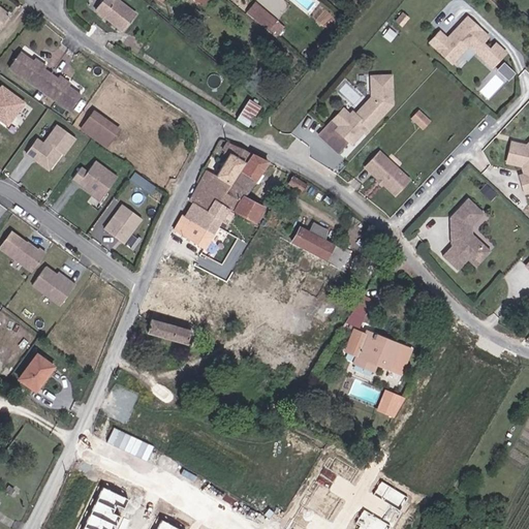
[(121,31),(130,21),(103,0),(101,0),(94,9),(121,31)]
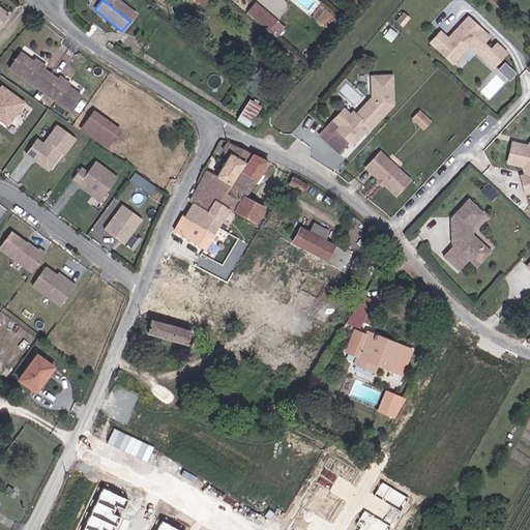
[(104,0),(130,21),(136,15),(118,0),(104,0)]
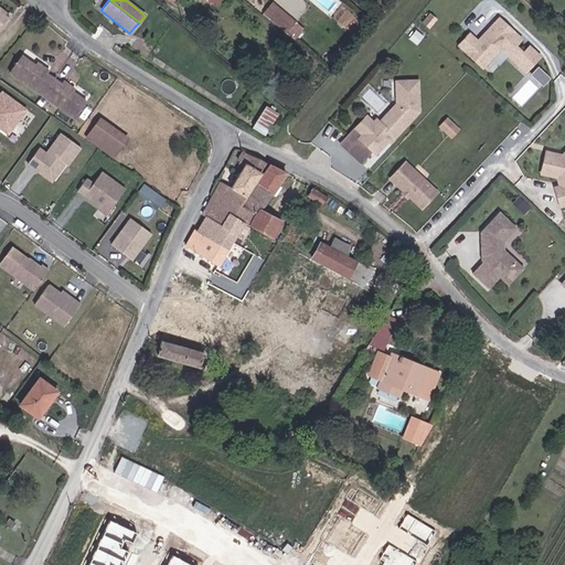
[(289,32),(297,21),(274,2),(265,12),(289,32)]
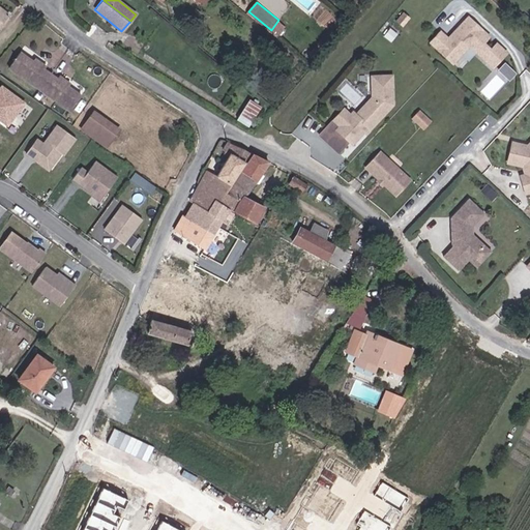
[(0,29),(10,16),(0,7),(0,29)]
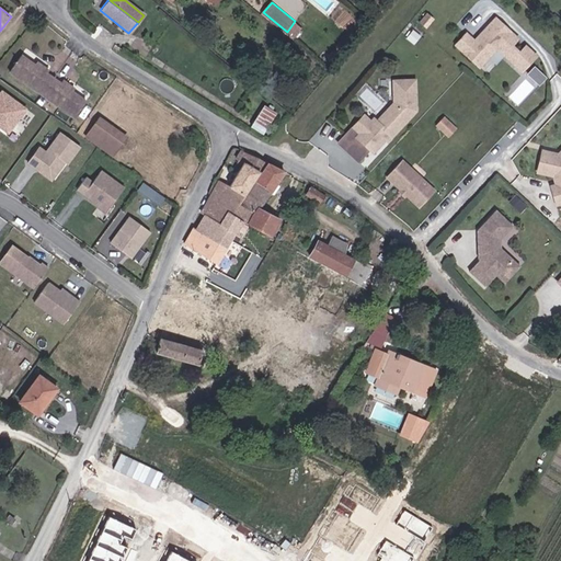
[(481,65),(499,46),(524,69),(537,54),(517,36),(512,43),(504,35),(510,29),(496,16),(482,32),(484,34),(479,39),(477,38),(476,39),(467,32),(457,43),(481,65)]
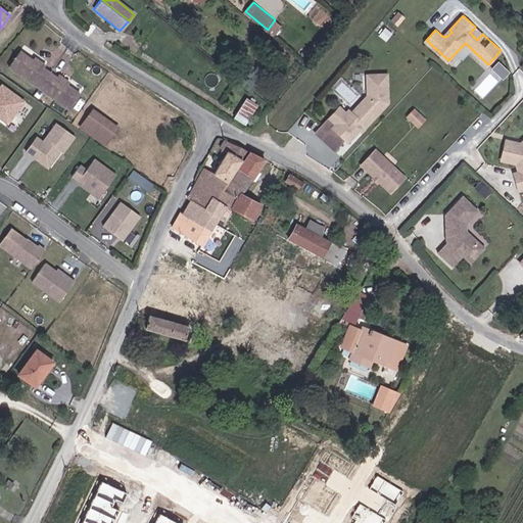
[(60,78),(58,81),(46,73),(48,68),(35,60),(33,63),(19,54),(9,69),(35,87),(38,84),(50,92),(47,96),(55,101),(73,113),(83,99),(72,91),(74,87),(60,78)]
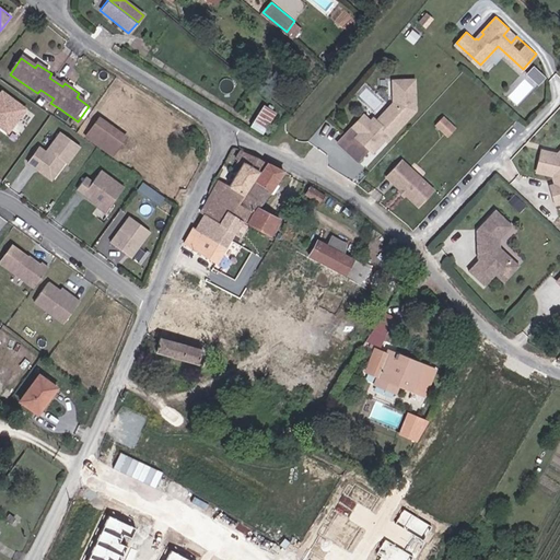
[(539,84),(547,77),(537,65),(528,71),(539,84)]
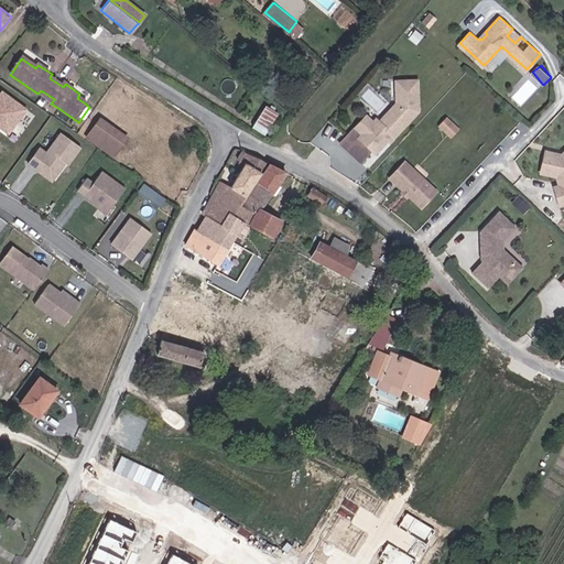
[(63,87),(65,84),(52,74),(50,78),(63,87)]
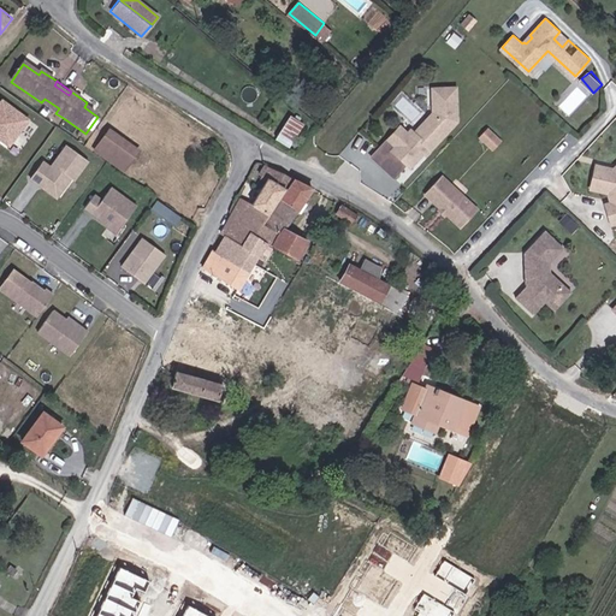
[(425,155),(458,119),(457,87),(434,88),(436,112),(416,132),(413,130),(410,134),(397,148),(389,141),(374,157),(396,176),(408,163),(412,166),(419,159),(418,158),(422,153),(425,155)]
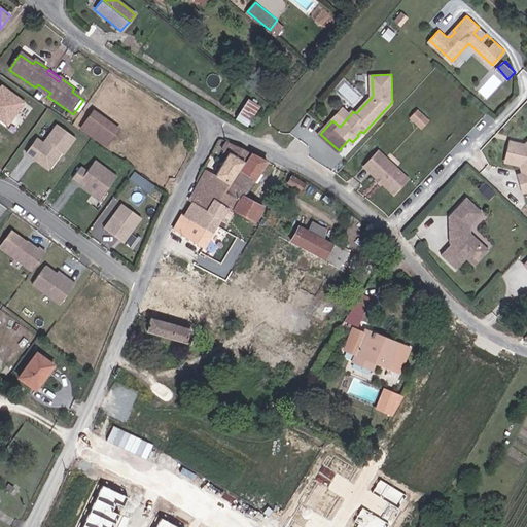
[(47,97),(50,93),(38,84),(35,88),(47,97)]
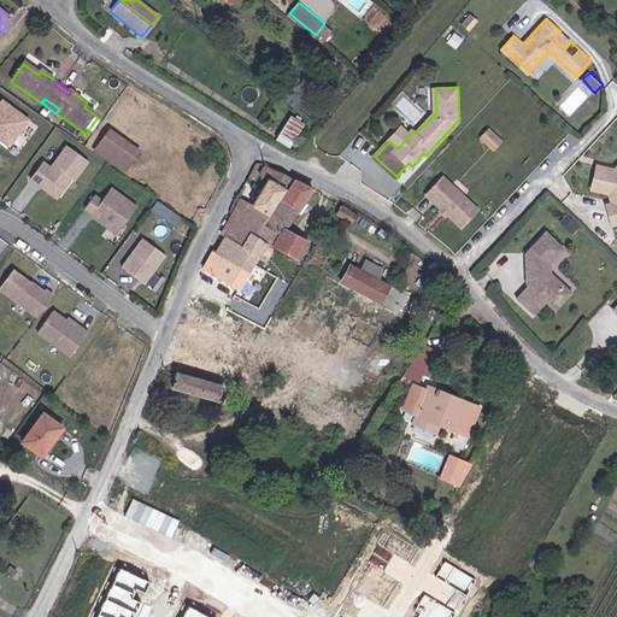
[(0,137),(12,147),(31,121),(5,100),(0,106),(0,137)]
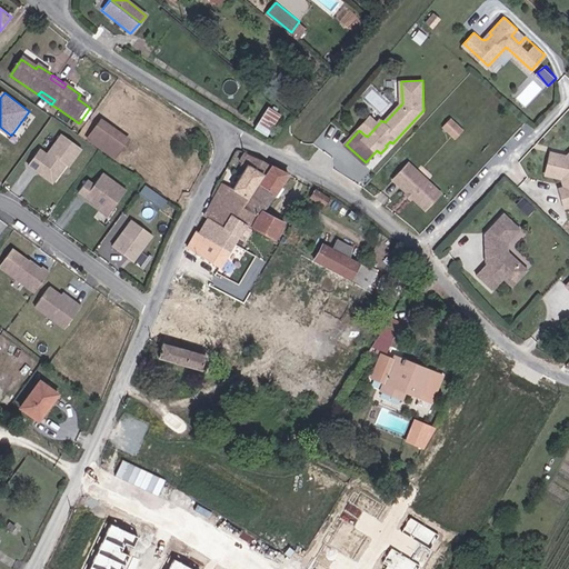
[(271,136),(281,112),(268,107),(258,130),(271,136)]
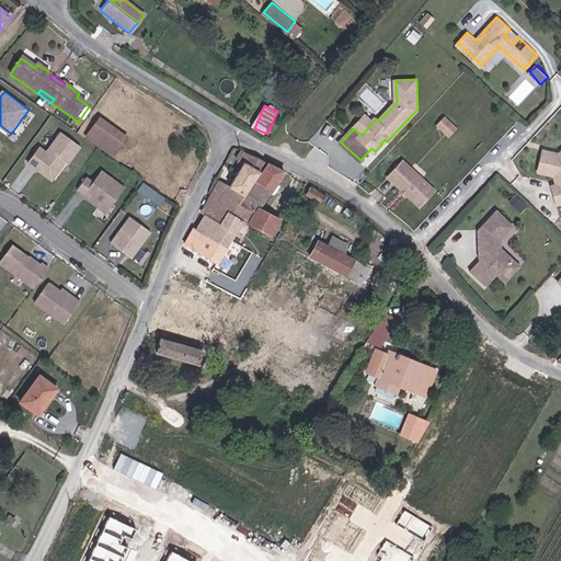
[(362,135),(374,122),(366,114),(354,128),(362,135)]
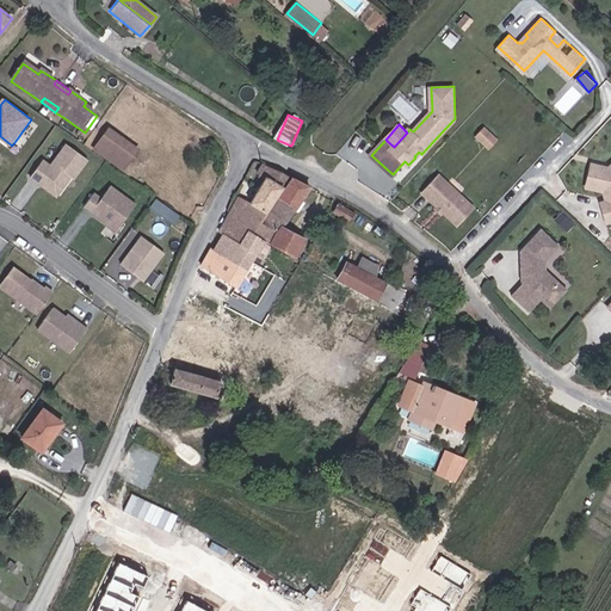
[(485,143),(493,135),(485,127),(476,135),(485,143)]
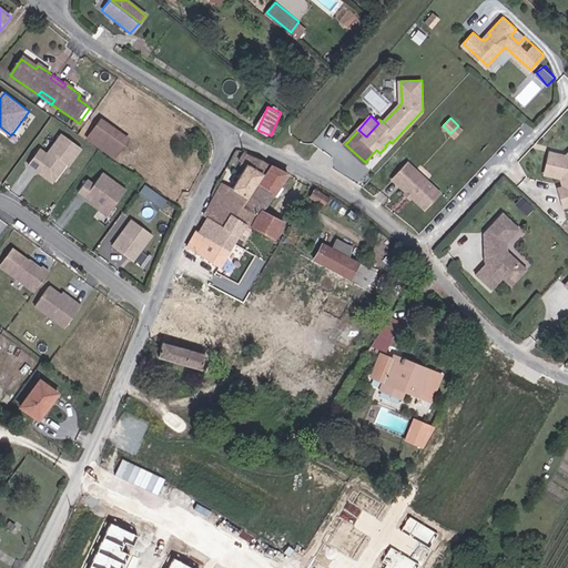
[(118,154),(127,142),(100,122),(91,134),(118,154)]
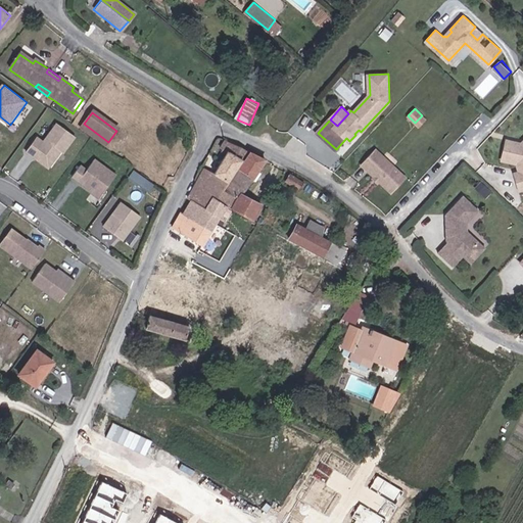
[(420,127),(427,120),(422,115),(415,123),(420,127)]
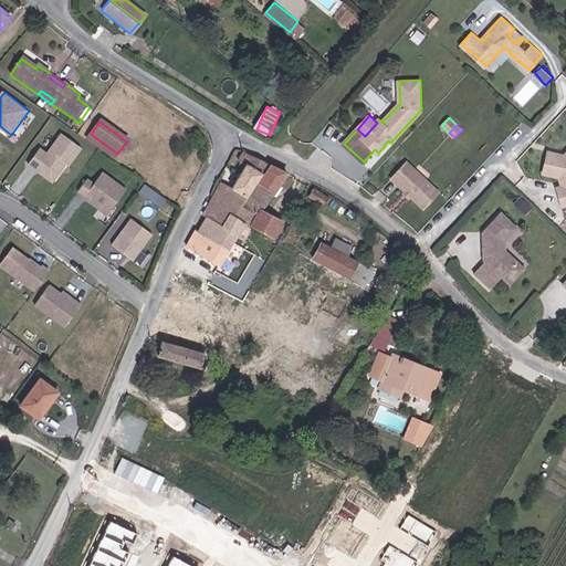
[(113,160),(117,154),(91,134),(86,140),(113,160)]
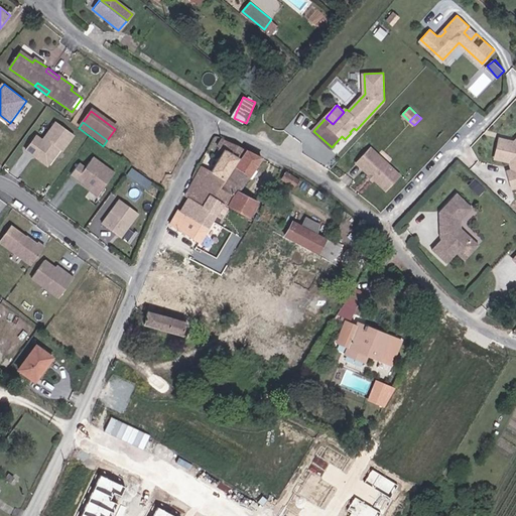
[(63,151),(75,136),(57,123),(44,140),(38,136),(27,150),(34,155),(37,151),(52,162),(61,150),(63,151)]
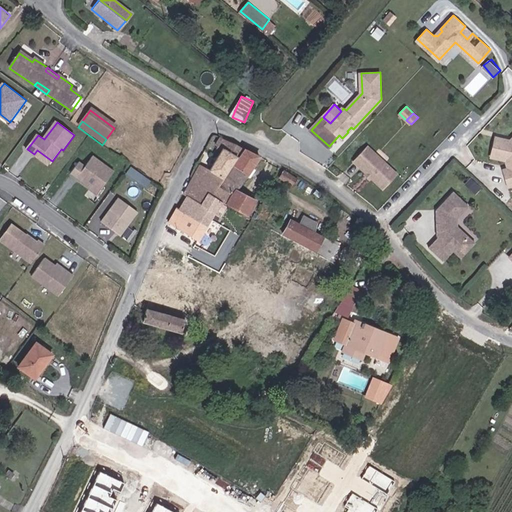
[(511,183),(511,138),(496,134),(491,154),(506,158),(508,166),(504,168),(509,185),(511,183)]
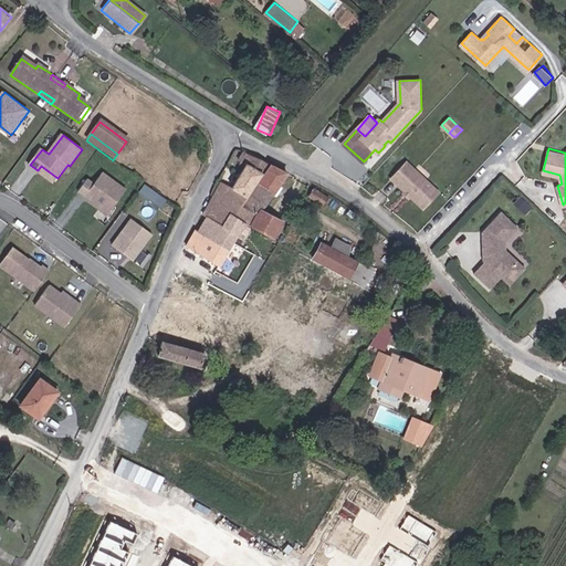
[(241,199),(239,198),(258,168),(239,156),(234,164),(240,167),(226,190),(217,186),(199,218),(201,219),(216,228),(223,217),(230,220),(236,211),(234,210),(241,199)]
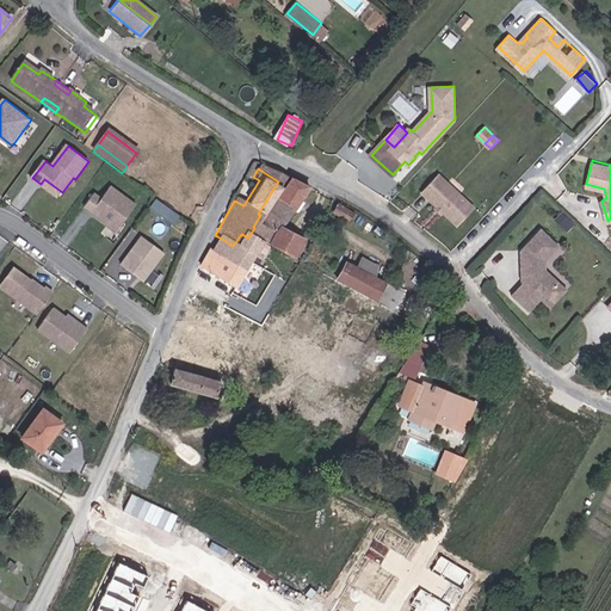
[(474,209),(440,178),(425,195),(439,209),(444,213),(458,226),(474,209)]
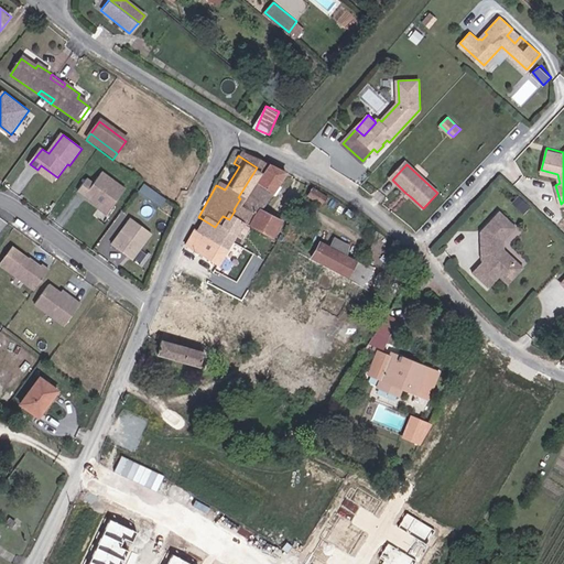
[(57,177),(41,165),(38,170),(54,182),(57,177)]
